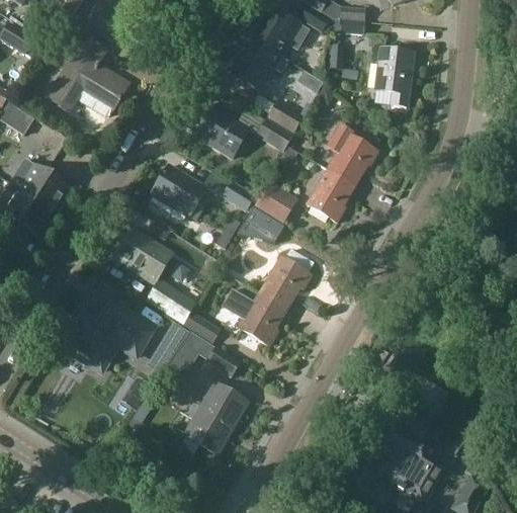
[(68,0),(65,4),(75,10),(81,0),(68,0)]
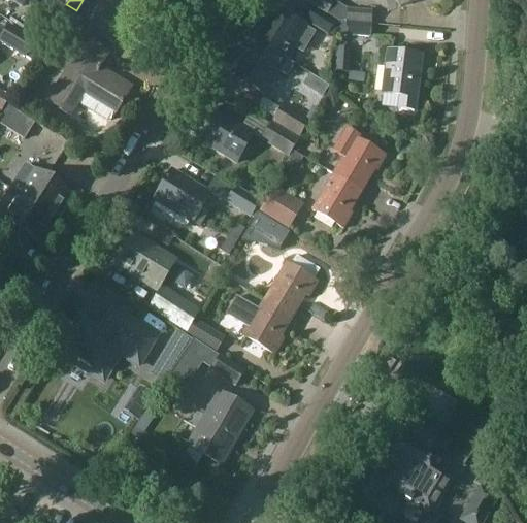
[(133,15),(107,0),(104,0),(89,26),(117,42),(133,15)]
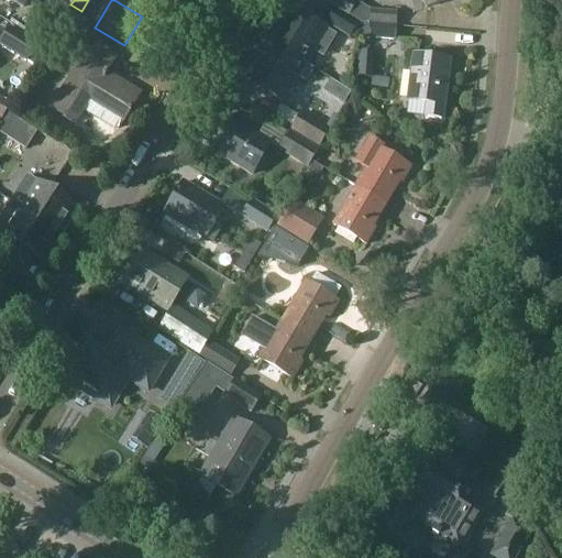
[(327,0),(333,4),(348,13),(356,0),(327,0)]
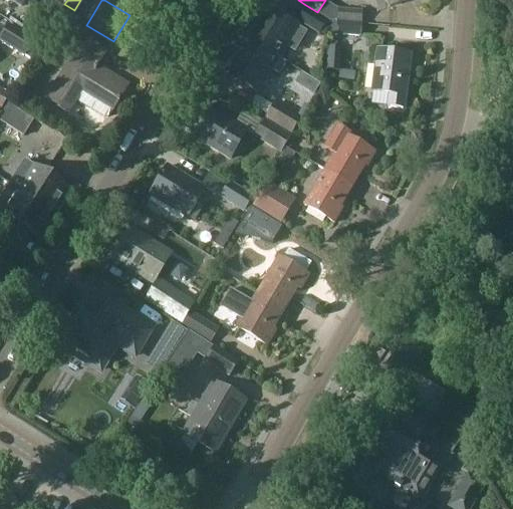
[(265,1),(244,35),(278,56),(286,43),(292,33),(301,39),(307,29),(298,23),(299,22),(265,1)]
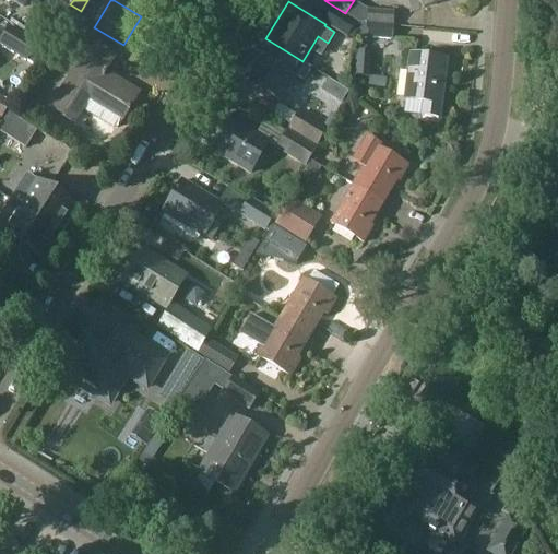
[(345,13),(331,4),(322,19),(346,34),(356,20),(345,13)]
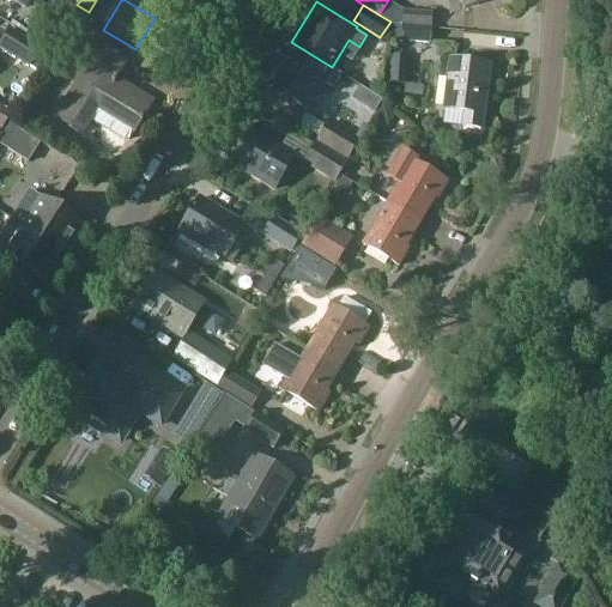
[(401,20),(431,23),(432,7),(403,6),(401,20)]
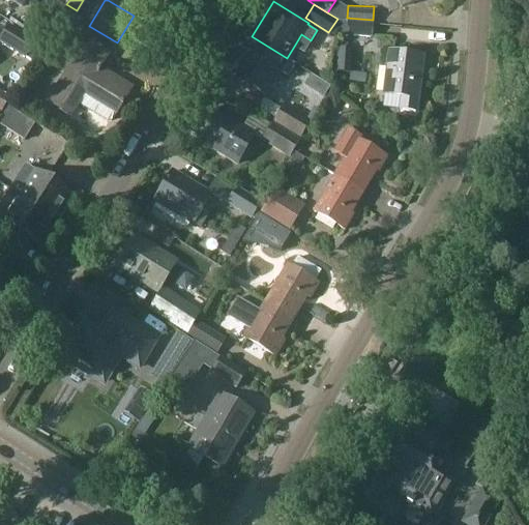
[(347,18),(347,30),(346,33),(372,34),(373,20),(347,18)]
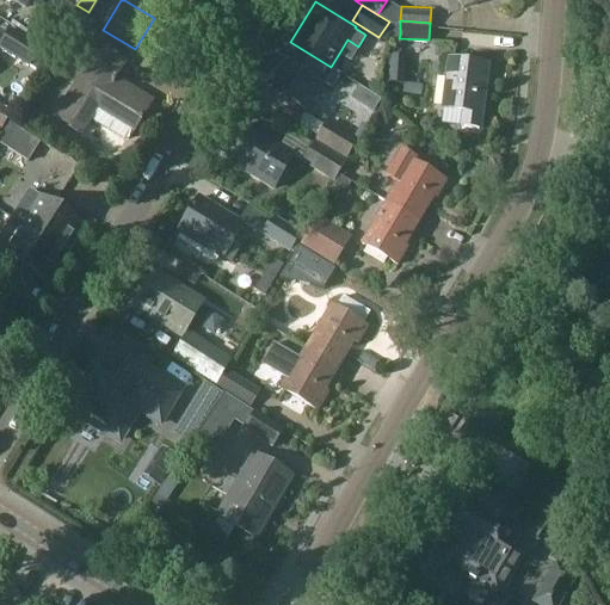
[(30,62),(41,45),(42,44),(10,24),(0,39),(0,45),(29,65),(30,62)]
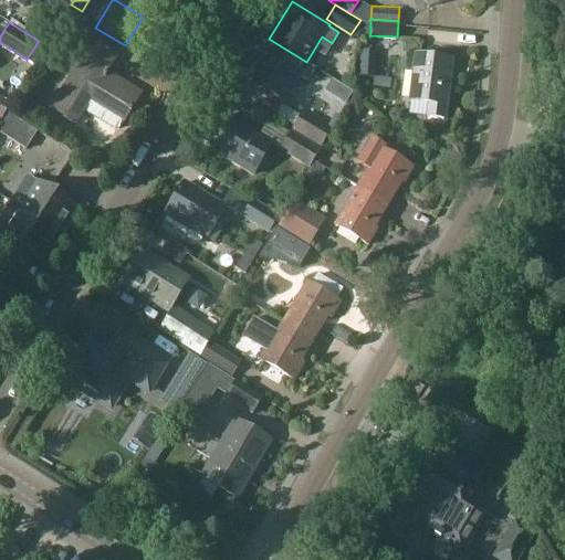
[(83,54),(51,106),(75,120),(83,106),(115,126),(121,116),(124,118),(142,88),(107,66),(115,54),(71,27),(62,42),(83,54)]
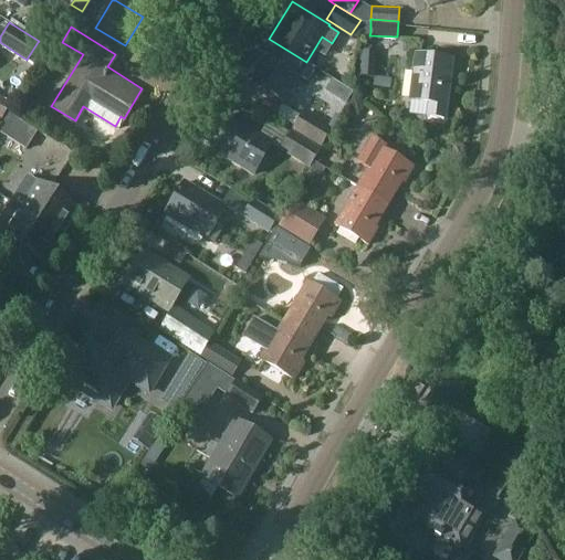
[(306,62),(269,39),(247,74),(284,97),(306,62)]
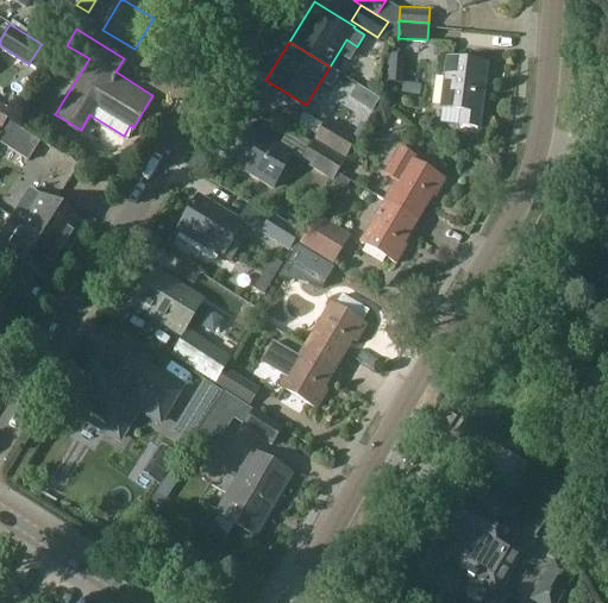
[(41,45),(30,62),(37,67),(48,49),(41,45)]
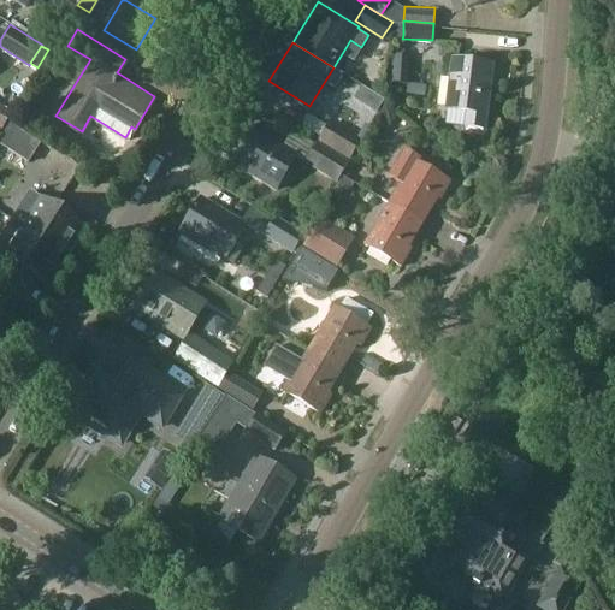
[(451,55),(444,107),(465,110),(462,125),(485,128),(494,60),(451,55)]
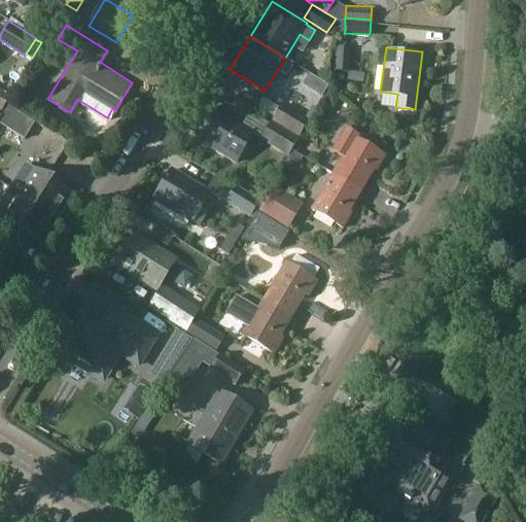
[(329,88),(322,98),(329,102),(337,101),(341,94),(329,88)]
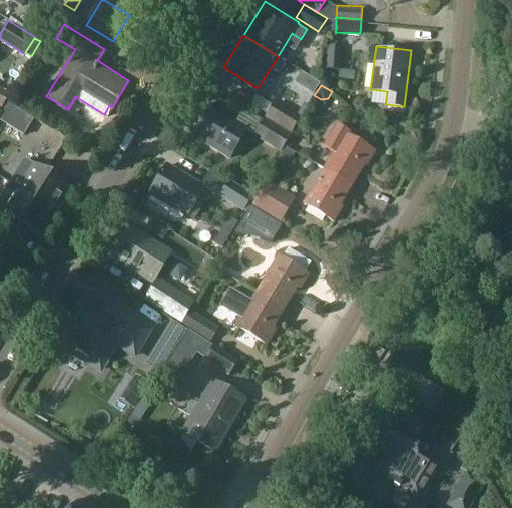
[(0,86),(0,104),(8,91),(0,86)]
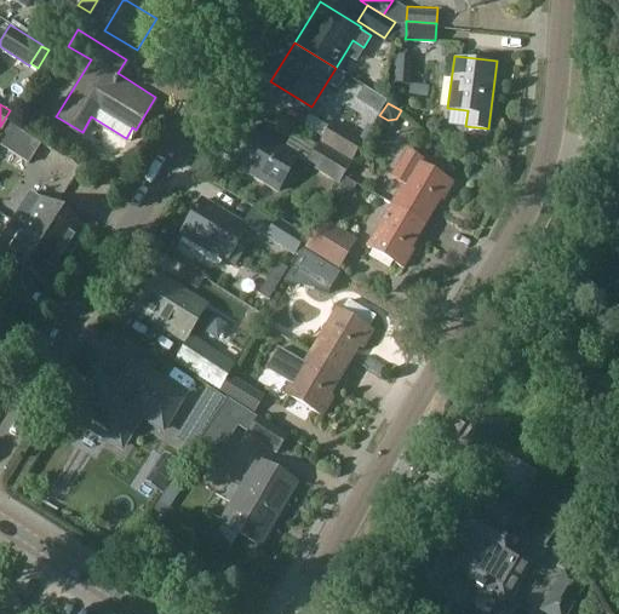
[(321,135),(319,138),(351,159),(364,139),(332,120),(330,124),(321,135)]
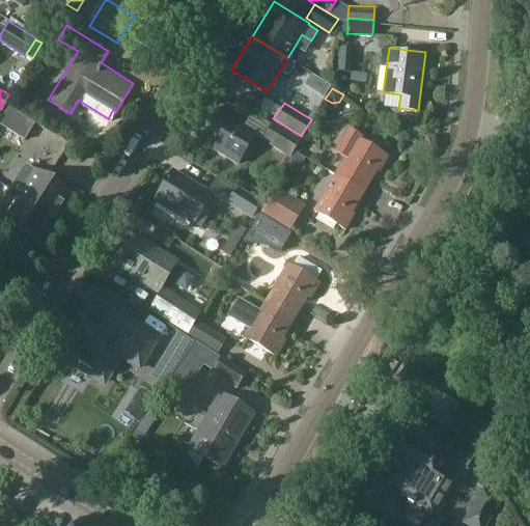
[(35,121),(9,105),(0,119),(0,122),(24,138),(35,121)]
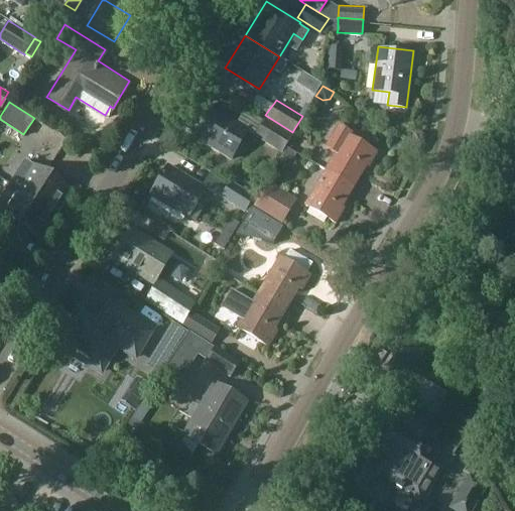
[(204,102),(187,129),(230,155),(231,154),(246,128),(204,102)]
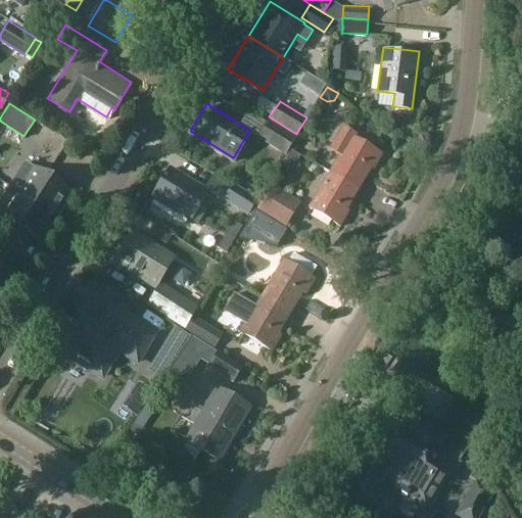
[(258,135),(257,136),(286,152),(297,135),(270,118),(268,121),(258,135)]
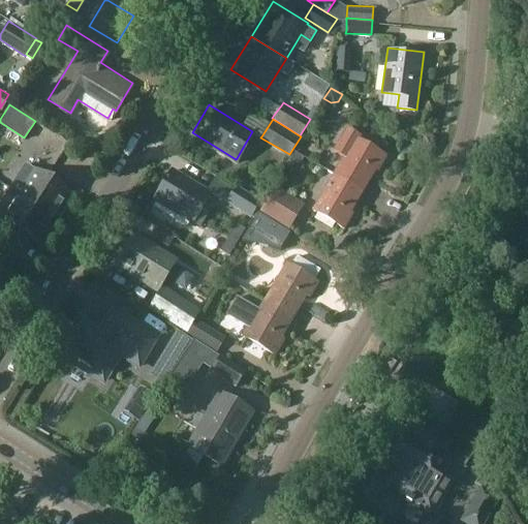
[(346,124),(333,148),(343,154),(344,154),(334,172),(365,190),(386,154),(359,137),(360,136),(362,133),(346,124)]
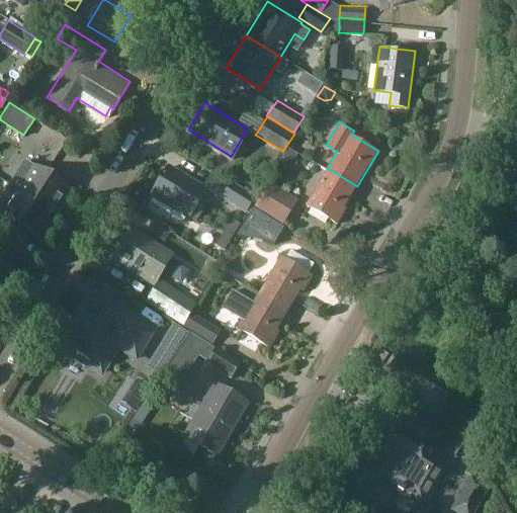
[(25,158),(9,181),(54,210),(56,207),(58,209),(65,199),(62,197),(69,186),(25,158)]
